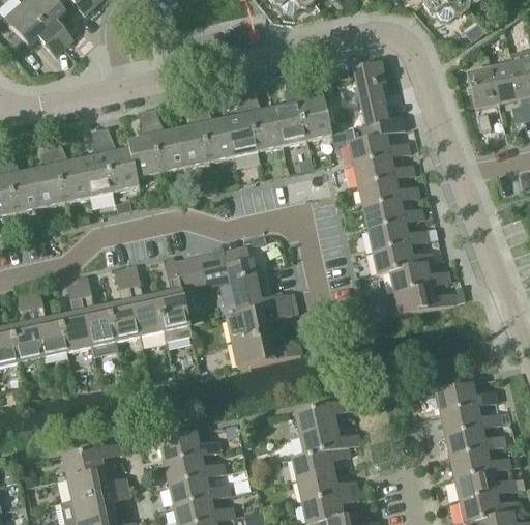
[(64,46),(24,0),(5,17),(28,44),(38,34),(56,53),(64,46)]
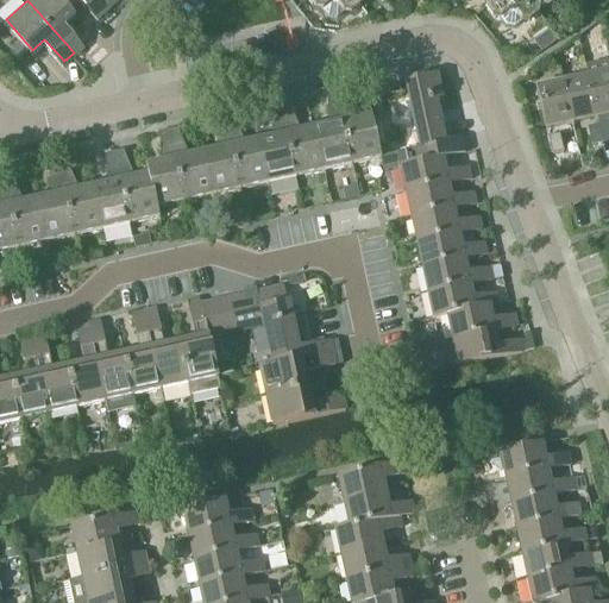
[(27,0),(74,52),(85,43),(64,20),(75,11),(68,4),(64,0),(27,0)]
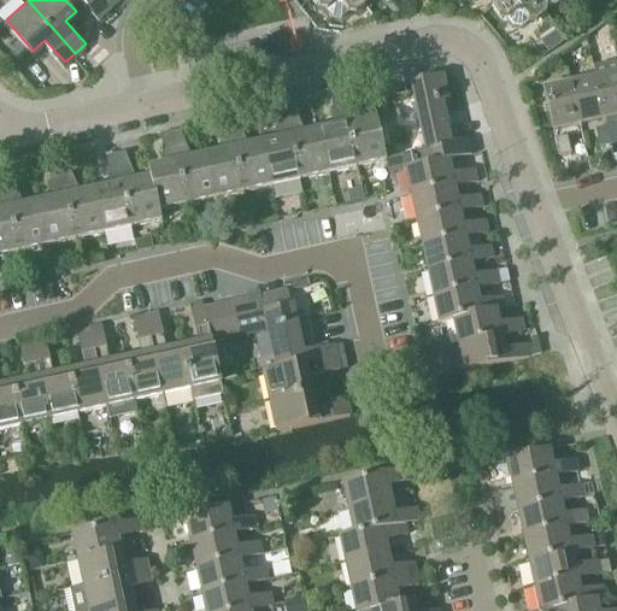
[(65,0),(69,4),(72,0),(87,0),(100,15),(110,6),(104,0),(65,0)]
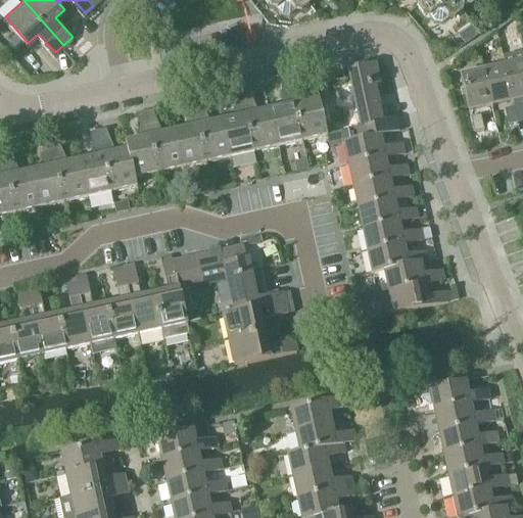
[(268,0),(276,1),(283,11),(289,12),(298,4),(305,5),(311,1),(311,0),(417,0),(417,1),(421,6),(428,7),(436,17),(442,17),(452,10),(459,11),(464,8),(465,1),(466,0),(268,0)]
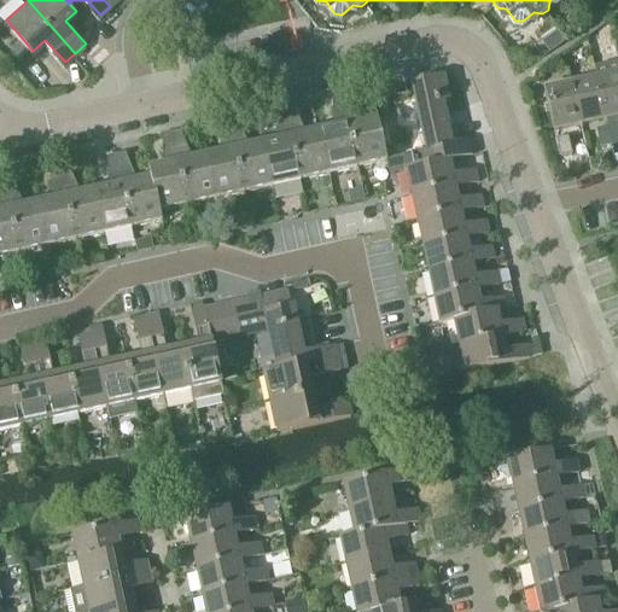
[(558,25),(549,31),(557,42),(565,35),(558,25)]
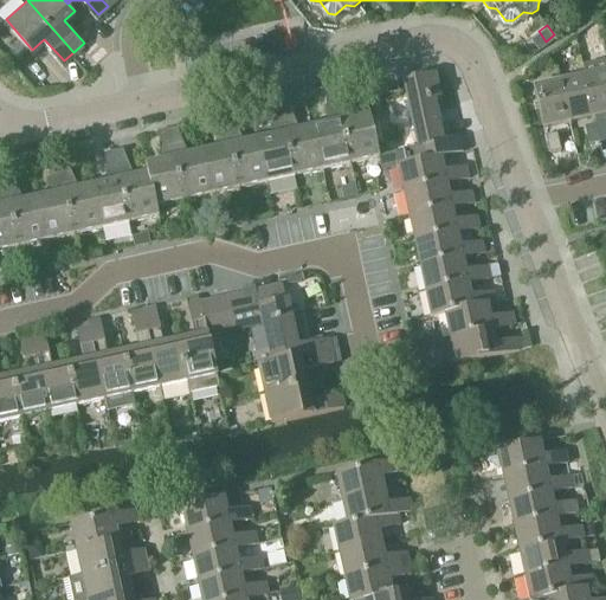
[(585,70),(584,70),(593,110),(605,107),(605,55),(584,60),(585,70)]
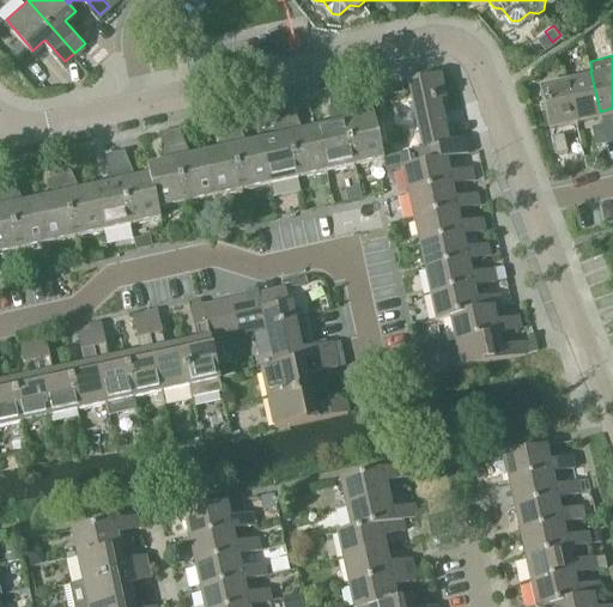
[(590,71),(565,77),(575,117),(600,111),(590,71)]
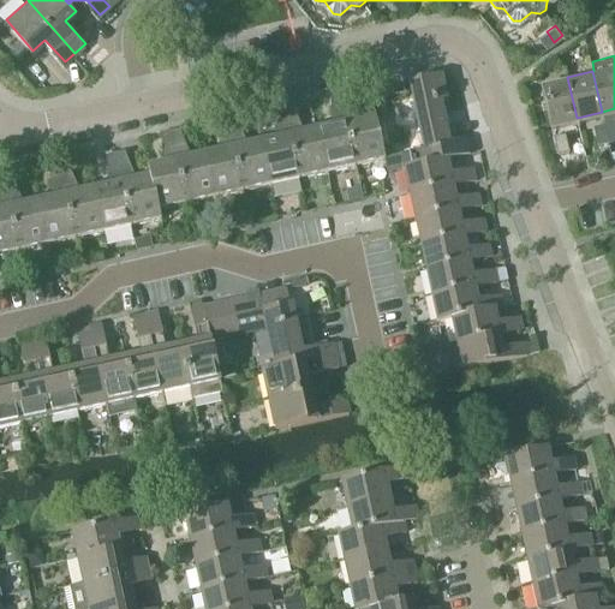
[(408,147),(412,162),(447,154),(470,149),(466,133),(451,137),(442,95),(447,94),(443,75),(442,73),(440,72),(437,72),(408,78),(423,144),(408,147)]
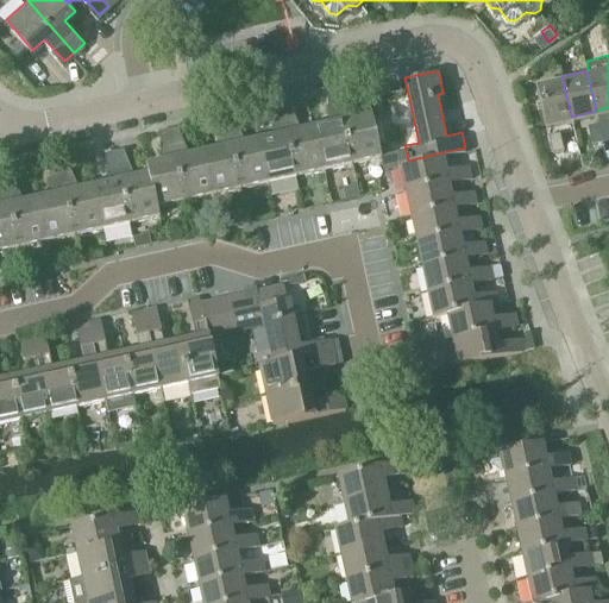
[(571,117),(562,76),(537,81),(546,121),(571,117)]
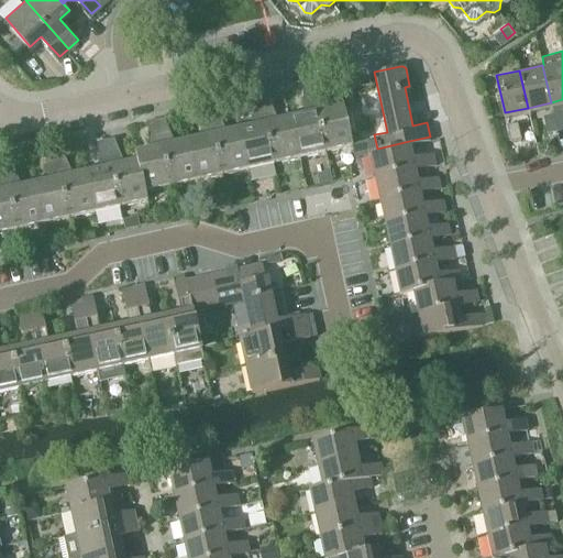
[(319,80),(311,81),(326,149),(352,142),(343,101),(330,105),(319,80)]
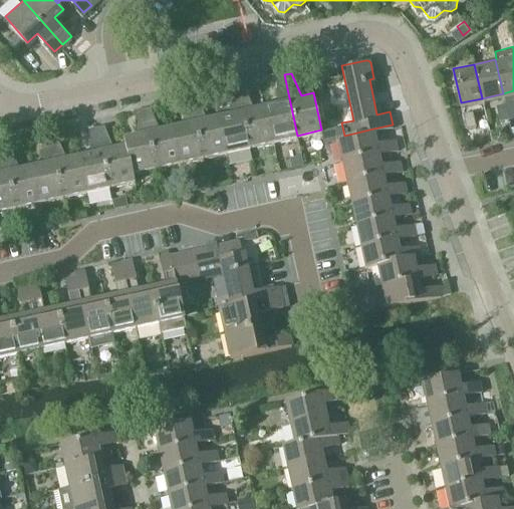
[(276,100),(266,102),(274,141),(297,136),(284,74),(275,76),(276,100)]
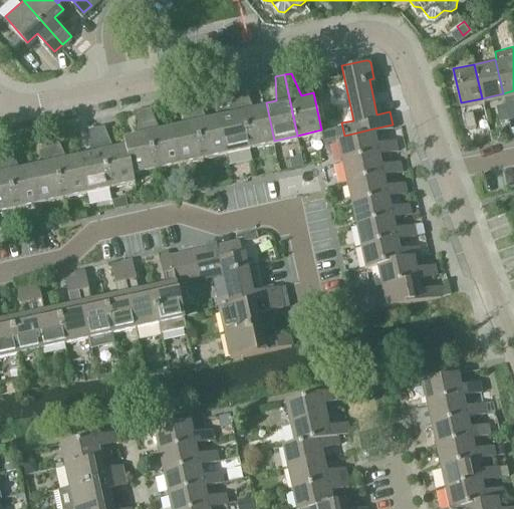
[(244,83),(237,85),(250,146),(274,141),(266,102),(253,105),(244,83)]
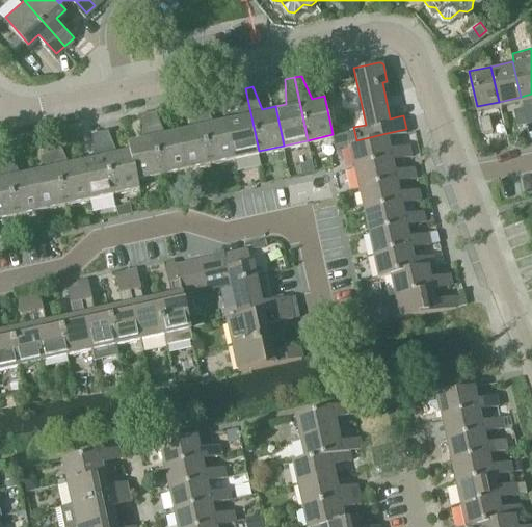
[(237,114),(227,117),(235,156),(259,151),(245,88),(237,89),(237,114)]
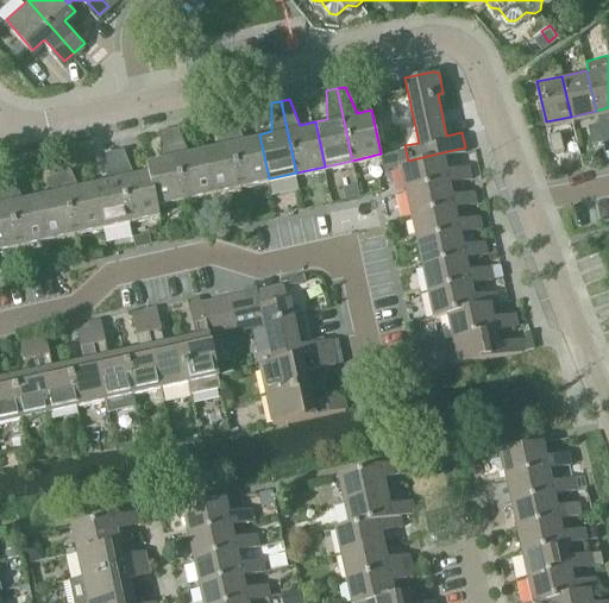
[(233,112),(225,113),(240,186),(269,178),(259,134),(245,138),(233,112)]
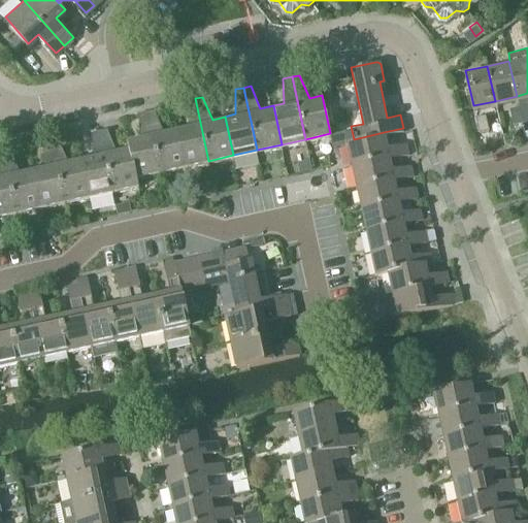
[(187,126),(176,128),(185,166),(208,161),(195,98),(186,100),(187,126)]
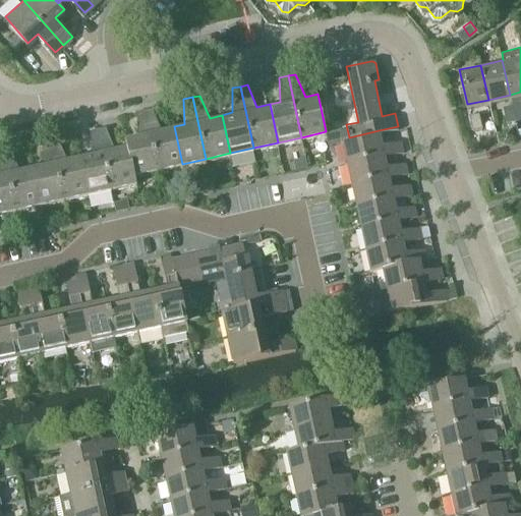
[(520,100),(512,102),(515,116),(520,115),(520,100)]
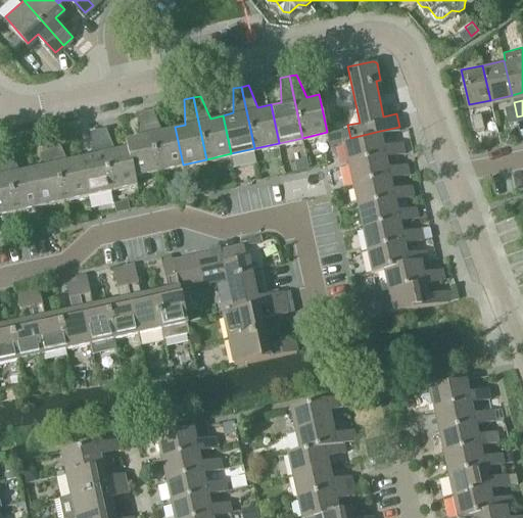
[(517,116),(514,102),(506,104),(509,119),(517,116)]
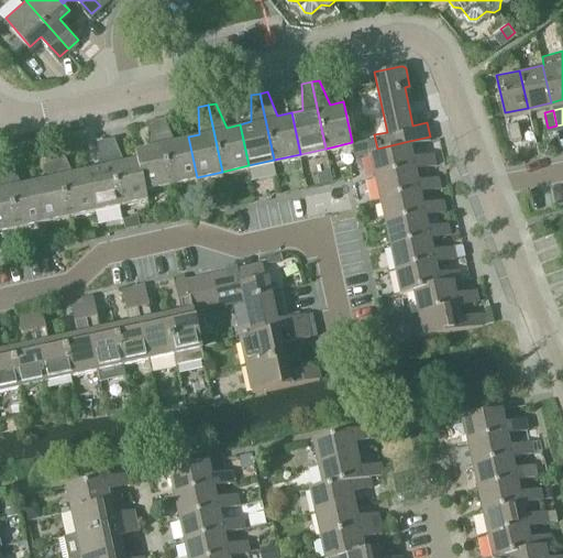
[(164,115),(155,117),(169,183),(197,177),(188,137),(175,139),(164,115)]
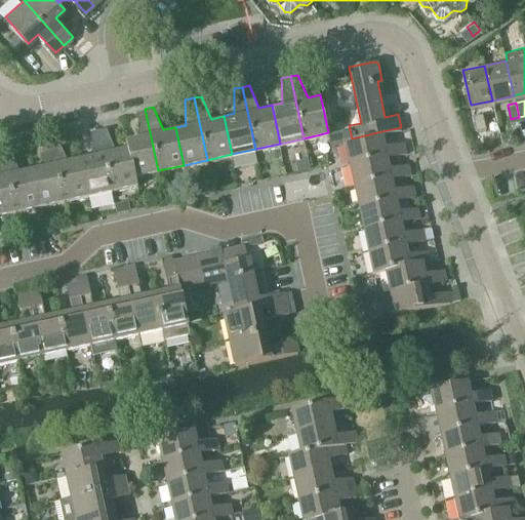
[(125,138),(127,146),(134,175),(158,170),(145,109),(137,110),(137,135),(125,138)]
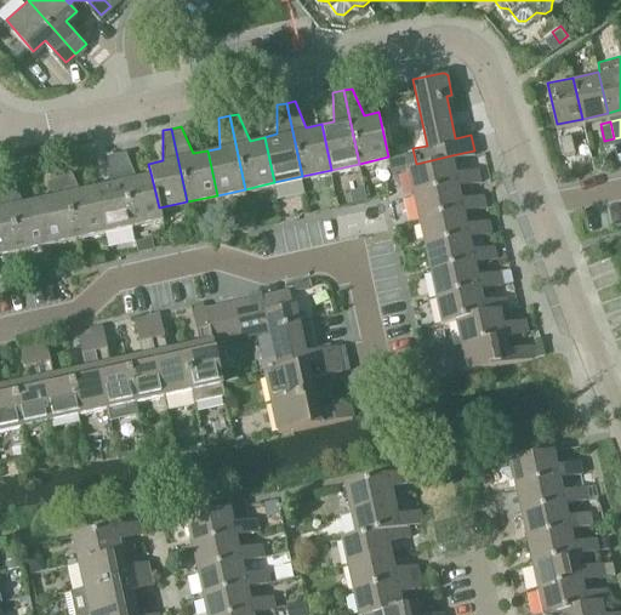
[(559,134),(563,151),(575,148),(571,131),(559,134)]
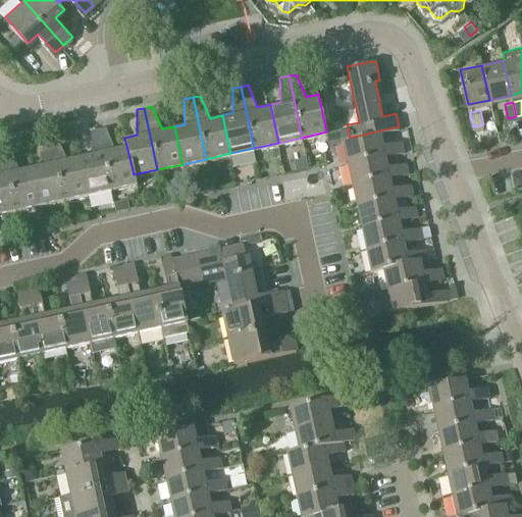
[(105,124),(99,125),(112,187),(135,182),(134,174),(126,145),(115,147),(105,124)]
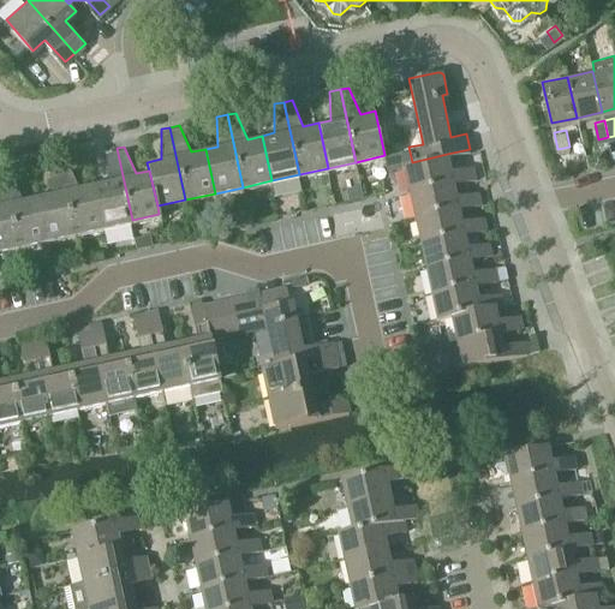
[(107,180),(94,183),(103,226),(132,220),(117,148),(106,150),(107,180)]
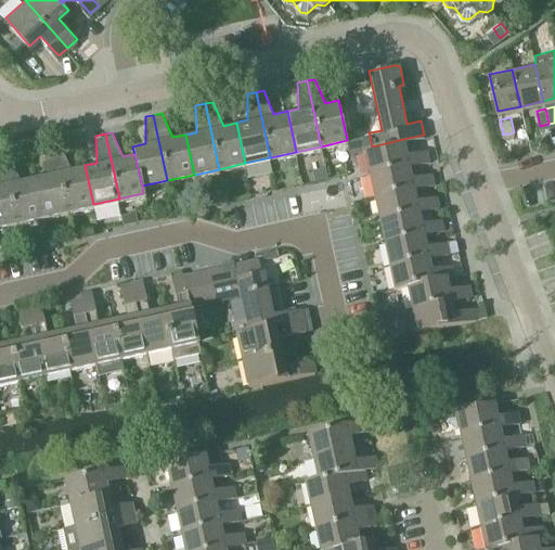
[(363,149),(360,135),(347,138),(347,140),(349,152),(363,149)]
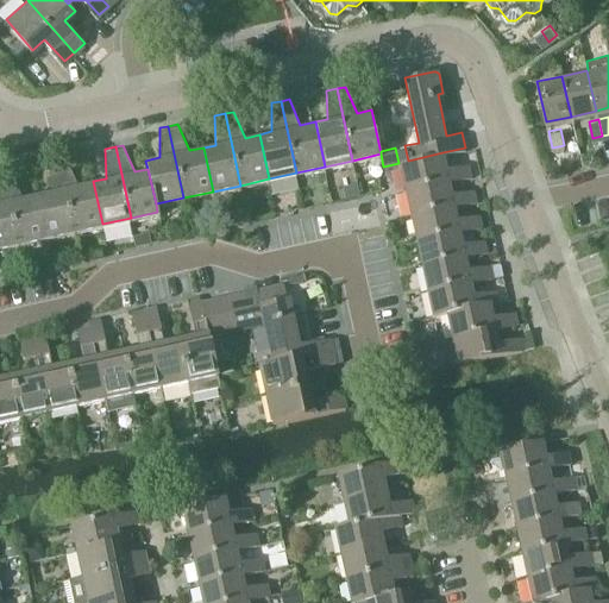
[(400,162),(406,188),(449,178),(471,174),(468,162),(446,167),(443,152),(408,161),(400,162)]
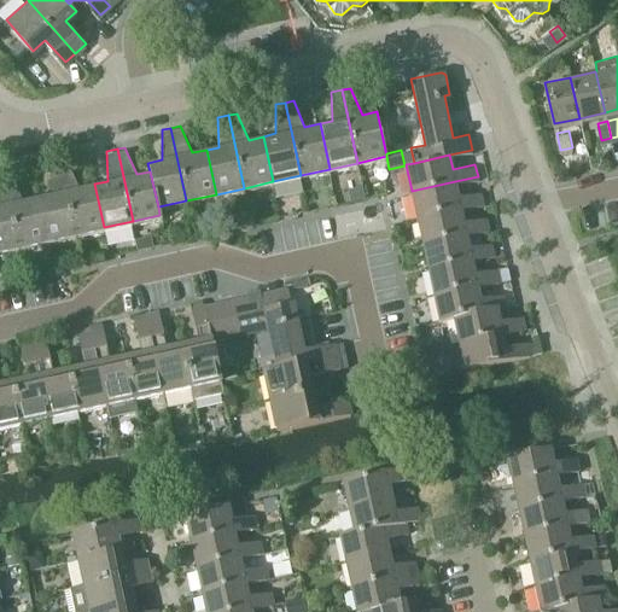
[(68,159),(59,161),(75,234),(104,227),(94,184),(80,187),(68,159)]
